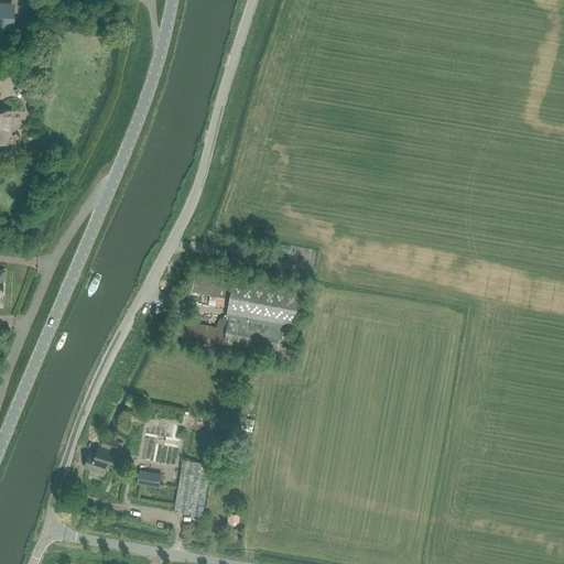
[(0,32),(10,33),(12,7),(0,6),(0,32)]
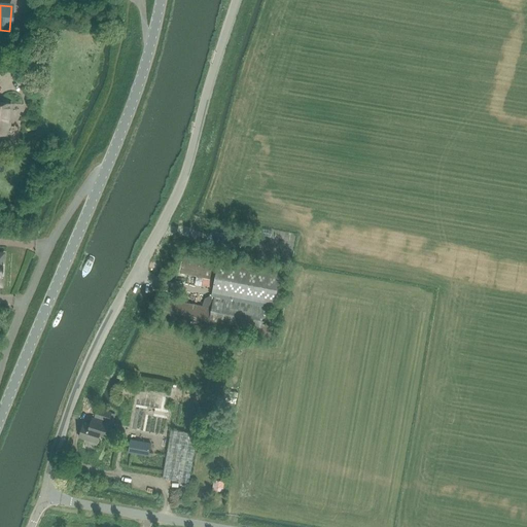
[(9,124),(11,105),(0,103),(0,134),(6,135),(7,124),(9,124)]
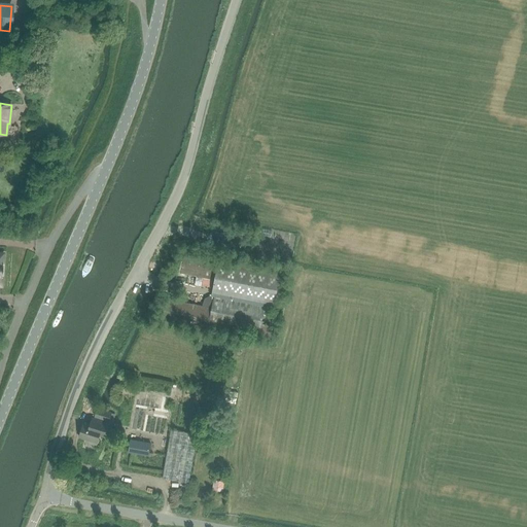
[(216,223),(214,233),(239,237),(240,227),(216,223)]
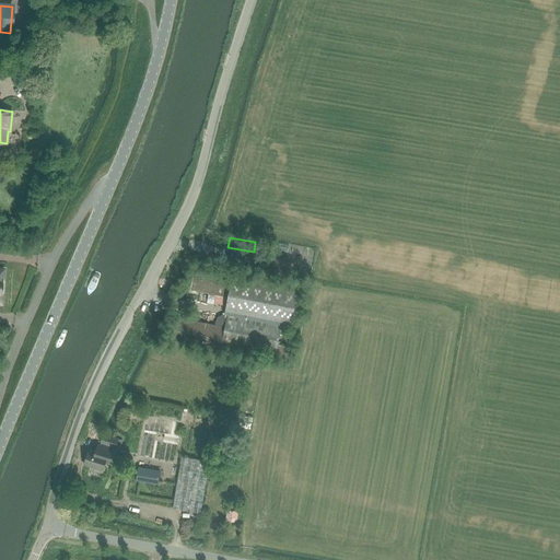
[(171,316),(166,338),(221,349),(222,345),(275,356),(275,359),(288,362),(289,353),(288,353),(289,346),(278,343),(282,325),(292,327),(300,286),(233,272),(232,275),(196,268),(191,290),(209,293),(207,301),(226,305),(224,314),(218,317),(214,325),(171,316)]
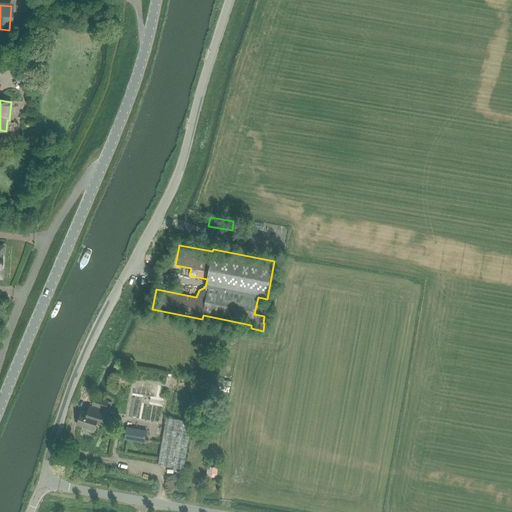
[(92,405),(106,409),(110,410),(112,402),(109,401),(95,397),(92,405)]
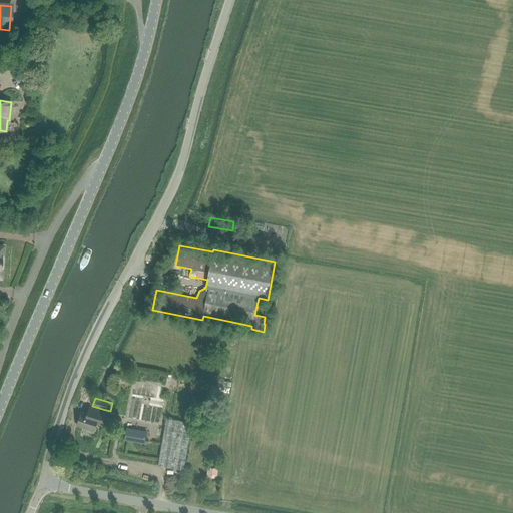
[(81,411),(77,426),(95,431),(97,425),(101,426),(105,414),(88,408),(87,413),(81,411)]
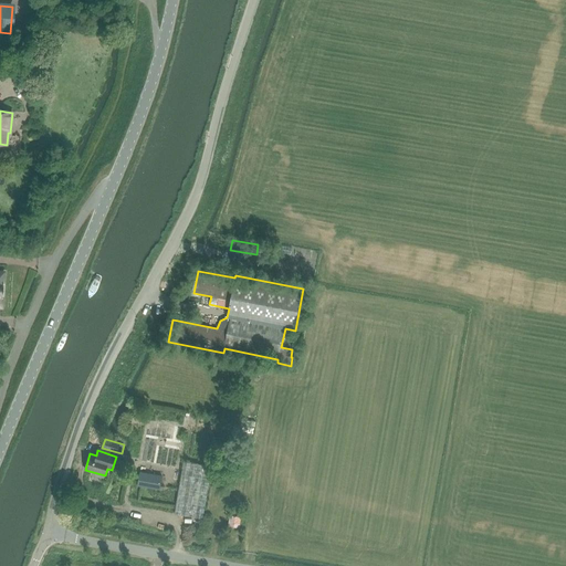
[(202,519),(211,467),(184,461),(174,514),(202,519)]
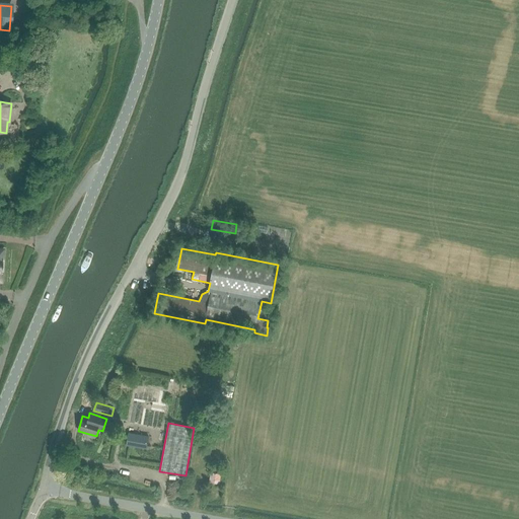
[(128,433),(126,445),(146,449),(148,437),(128,433)]
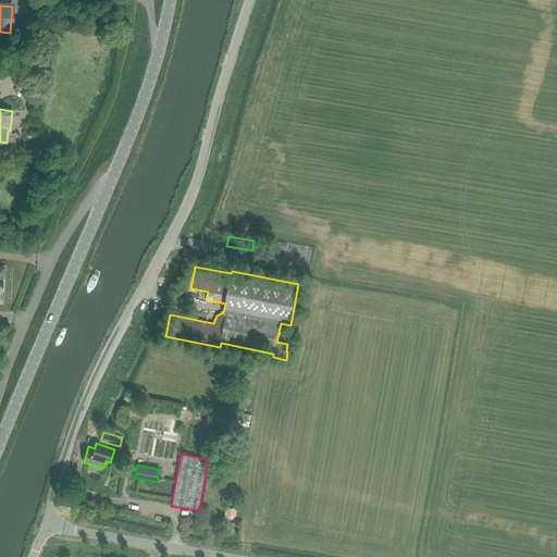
[(226,506),(224,517),(234,519),(236,508),(226,506)]
